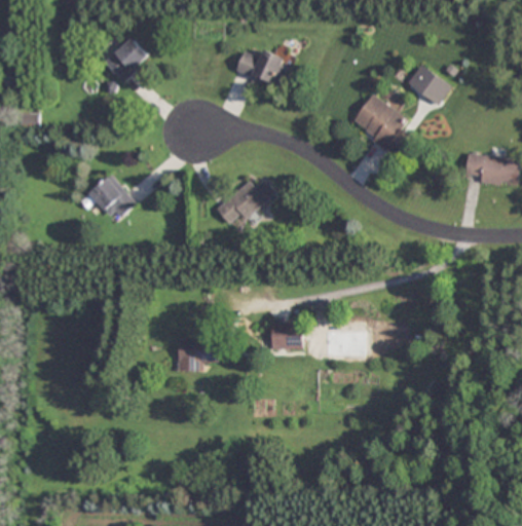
[(122,83),(150,54),(132,37),(104,66),(122,83)]
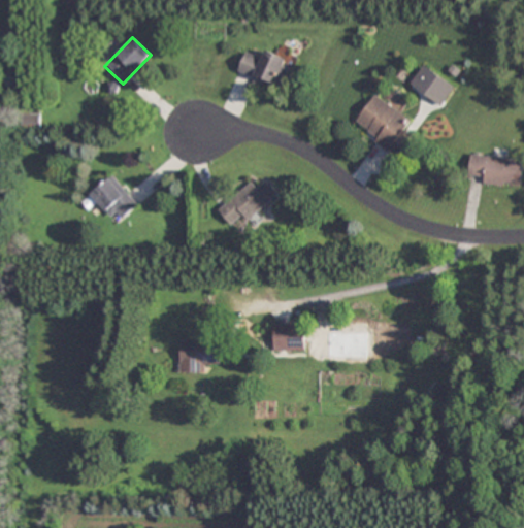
[(292,68),(285,66),(287,60),(246,46),(236,73),(285,90),(292,68)]
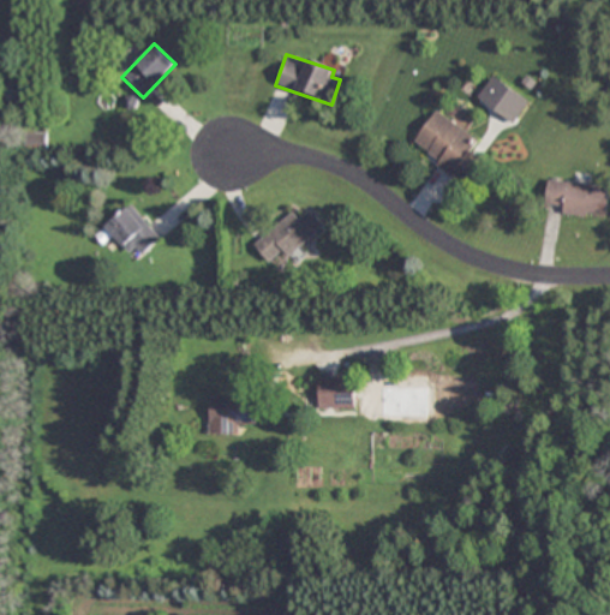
[(477,159),(470,154),(478,139),(432,111),(408,147),(462,181),(477,159)]
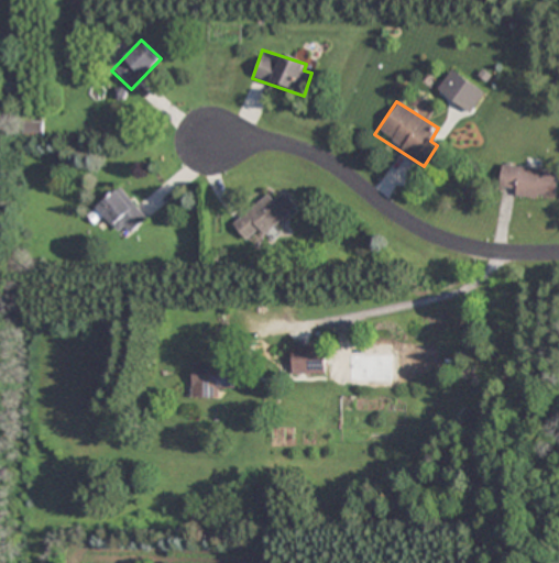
[(552,200),(557,173),(501,164),(496,192),(552,200)]
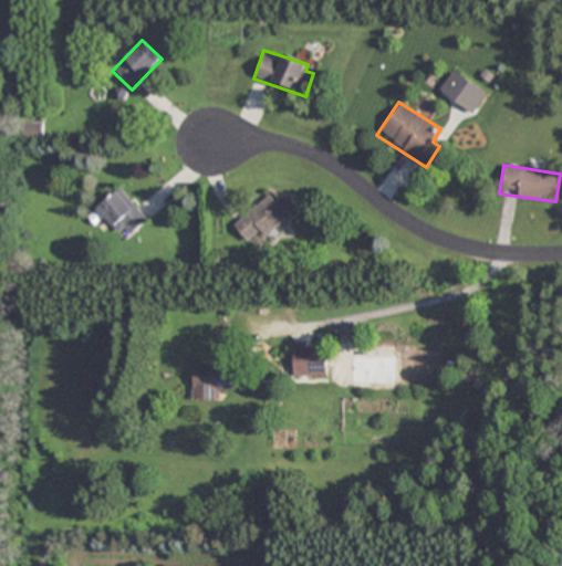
[(96,209),(125,239),(145,220),(116,189),(96,209)]
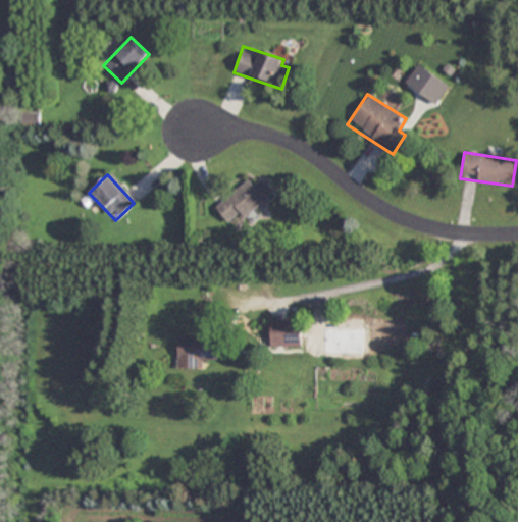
[(248,180),(213,207),(225,222),(239,213),(243,218),(274,194),(262,177),(252,186),(248,180)]
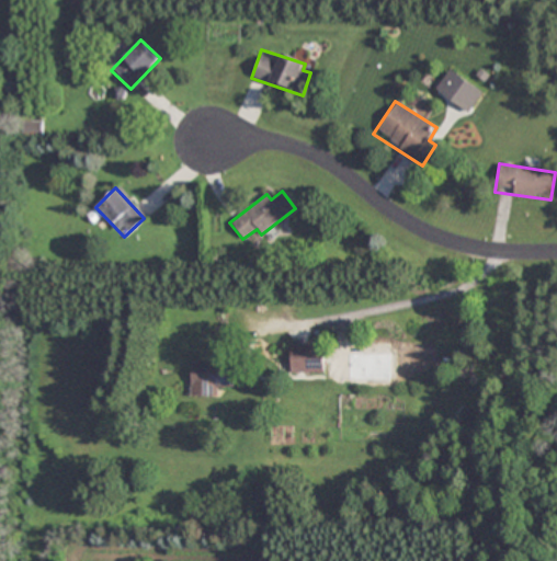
[(322,344),(288,344),(288,373),(322,373),(322,344)]
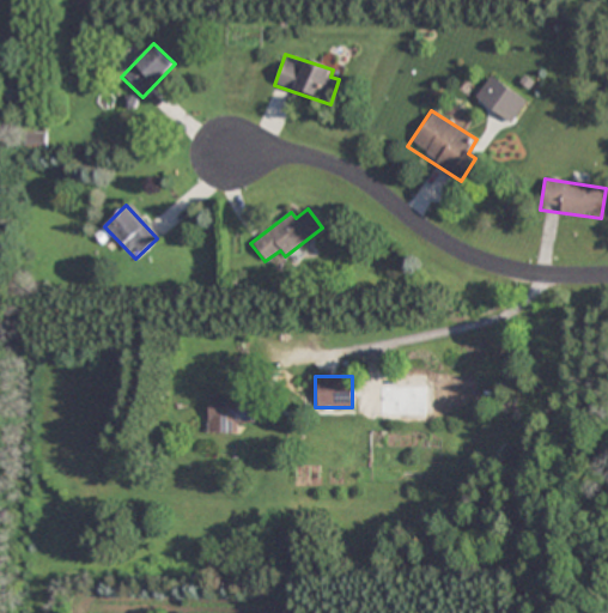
[(235,434),(235,423),(253,423),(253,396),(205,396),(205,434),(235,434)]
